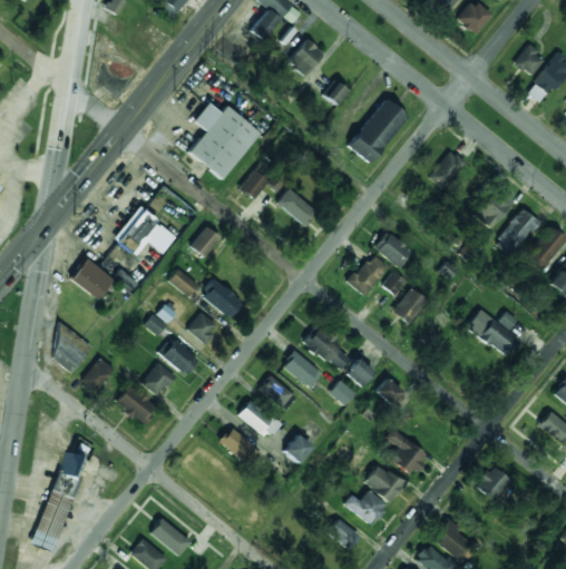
[(111,0),(108,9),(119,15),(126,0),(111,0)]
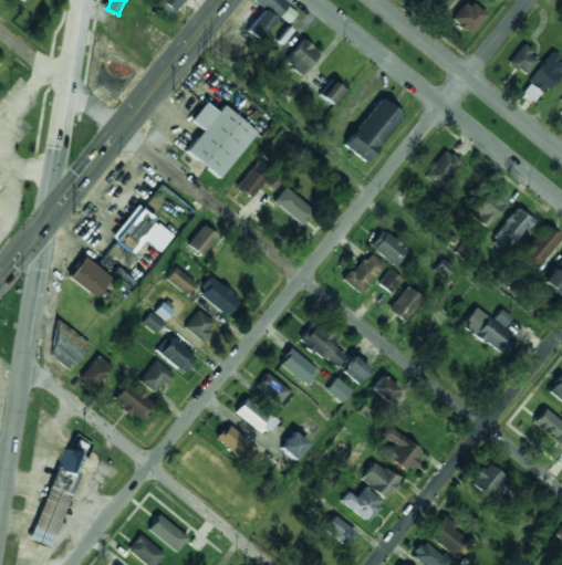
[(159,0),(158,2),(174,16),(186,0),(159,0)]
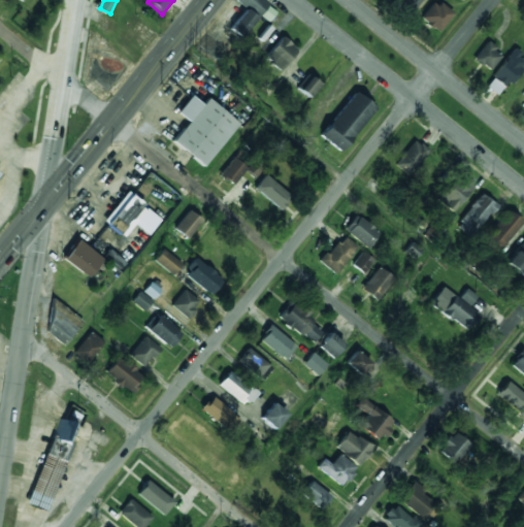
[(271,21),(280,10),(265,0),(238,0),(249,7),(232,29),(243,37),(262,13),(271,21)]
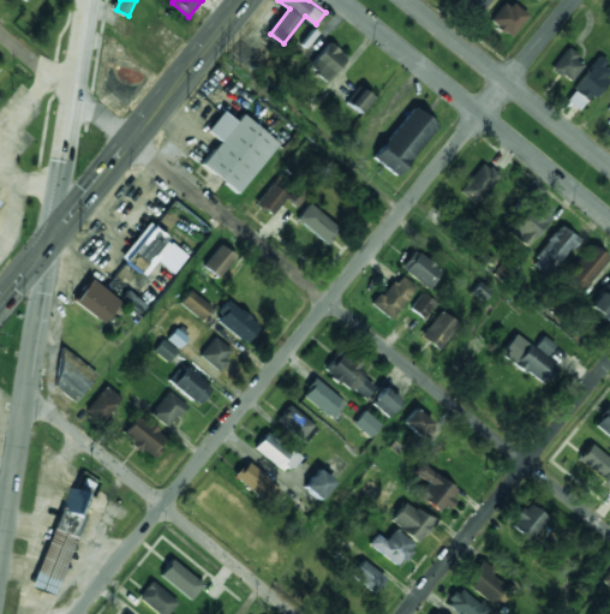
[(491,0),(483,12),(472,3),(471,5),(465,0),(491,0)]
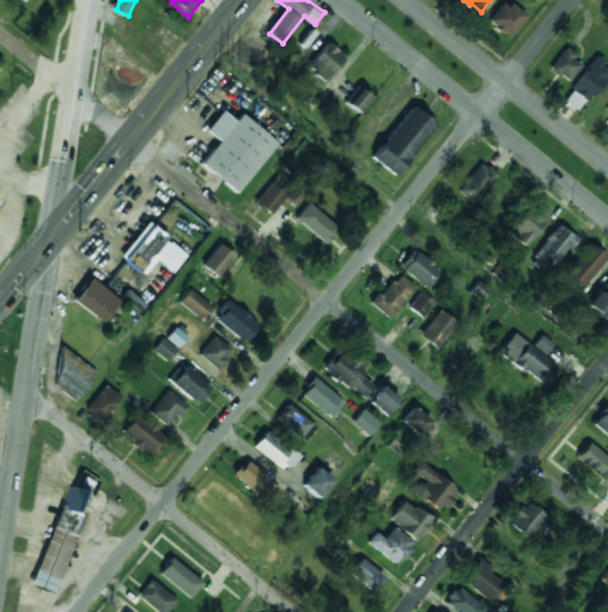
[(516,2),(530,13),(514,35),(506,30),(505,32),(498,28),(500,25),(492,19),(508,1),(514,6),(516,2)]
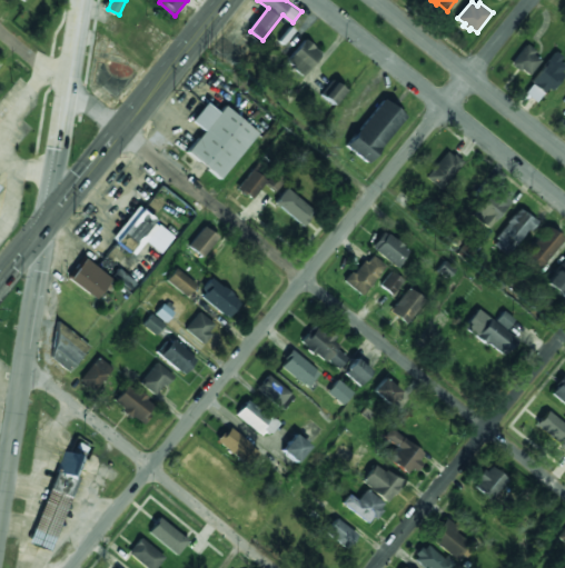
[(309,39),(291,59),(299,66),(298,68),(307,76),(326,53),(309,39)]
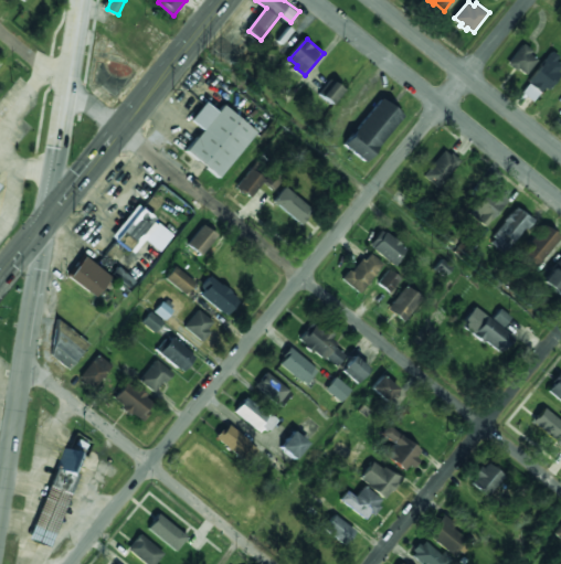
[(541,57),(525,44),(510,62),(527,75),(541,57)]
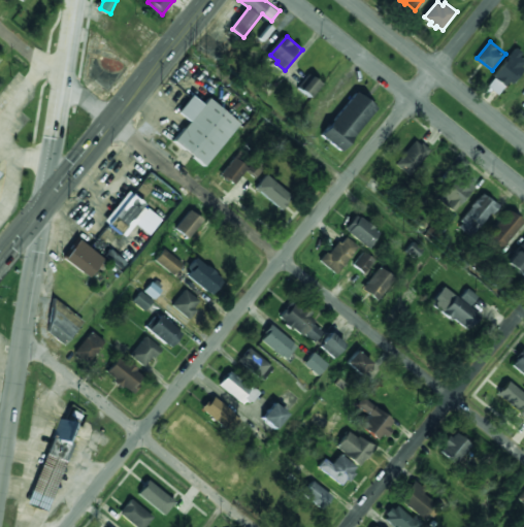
[(523,54),(515,48),(496,77),(512,87),(523,68),(523,54)]
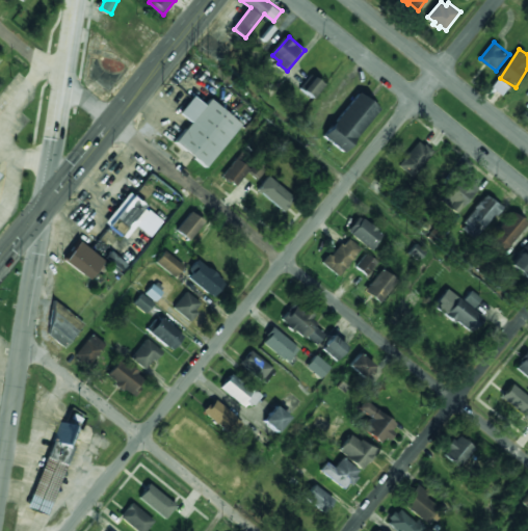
[(301,87),(315,97),(325,83),(313,73),(301,87)]
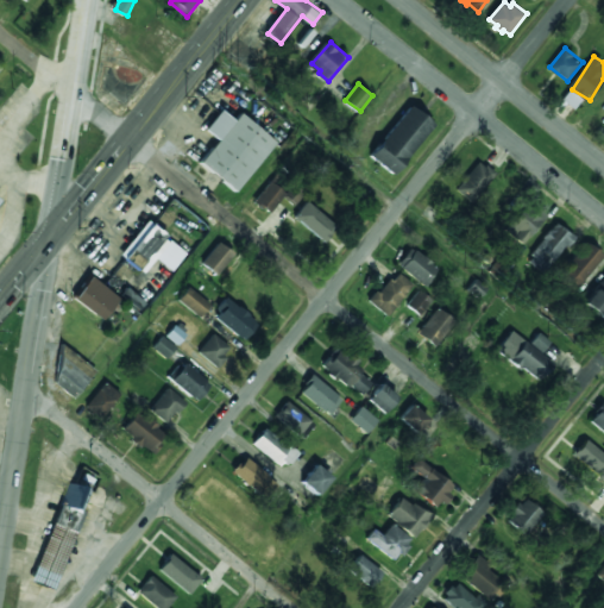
[(415,105),(372,155),(396,175),(439,124),(429,116),(432,113),(420,104),(417,107),(415,105)]
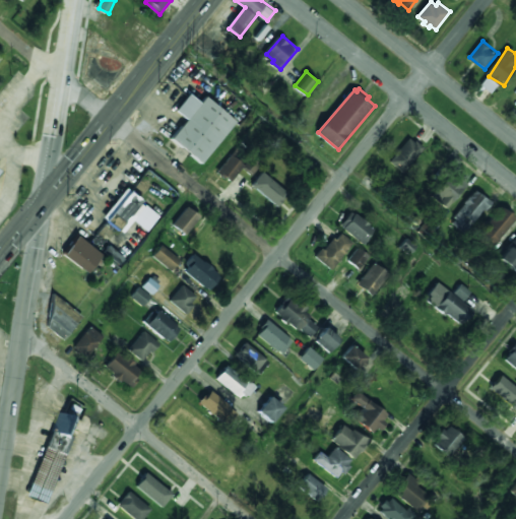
[(206,96),(202,103),(191,93),(178,110),(189,118),(173,138),(204,164),(238,120),(206,96)]
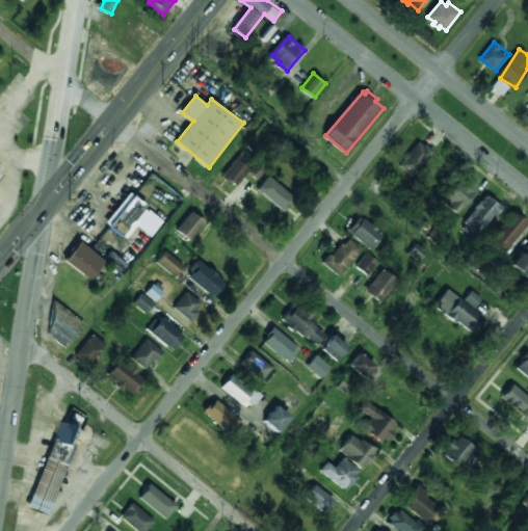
[(437,152),(422,139),(401,164),(415,177),(437,152)]
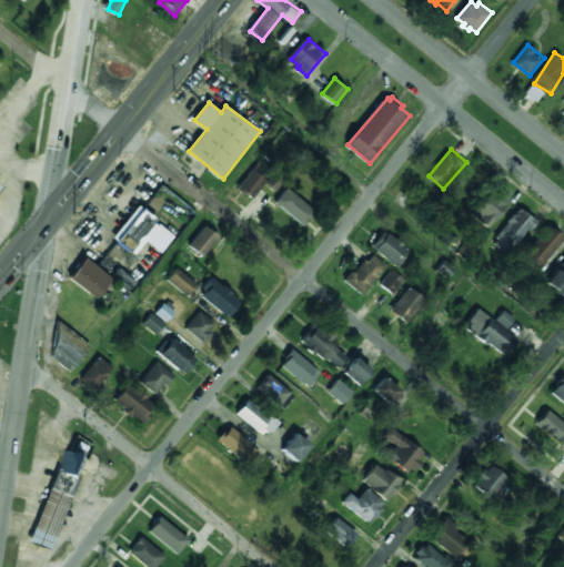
[(278,171),(269,180),(258,168),(240,185),(253,199),(269,183),(277,191),(286,180),(278,171)]
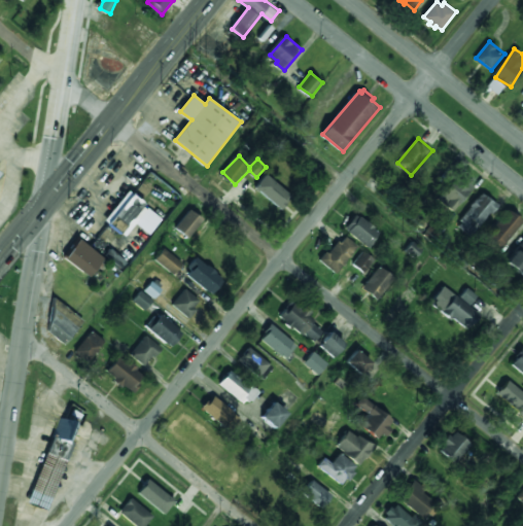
[(439,199),(454,211),(478,183),(463,171),(439,199)]
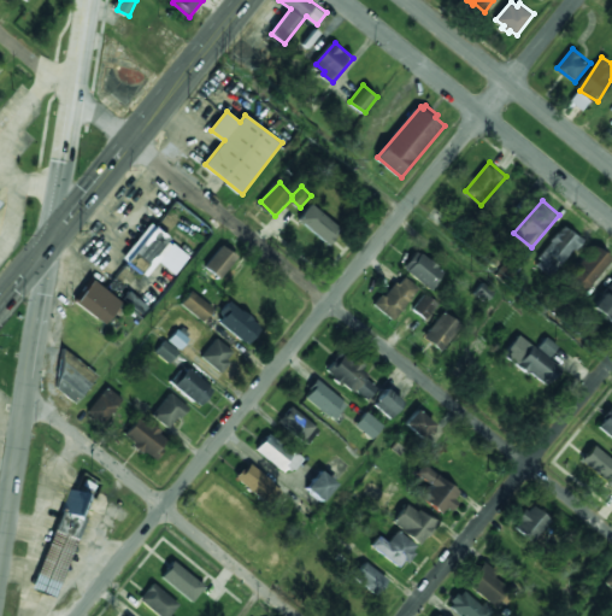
[(298,230),(328,248),(340,229),(309,211),(298,230)]
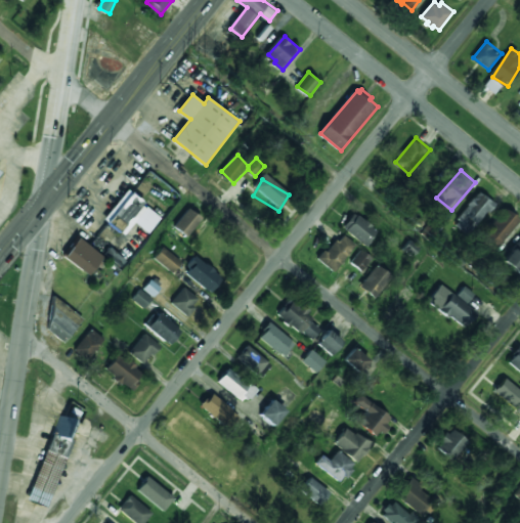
[(163,218),(132,190),(106,218),(125,234),(136,221),(149,232),(163,218)]
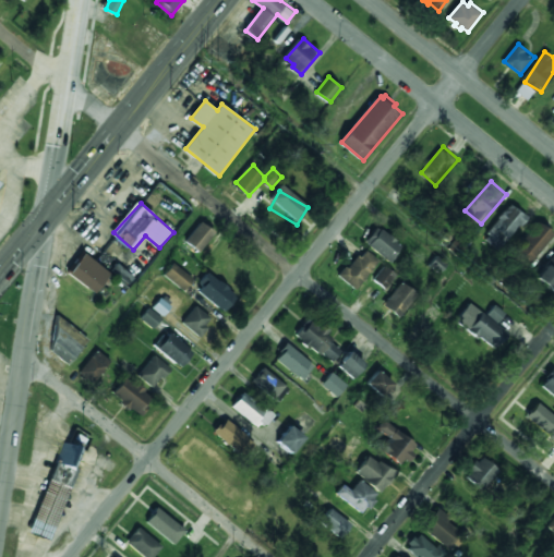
[(485,238),(503,250),(528,215),(510,203),(485,238)]
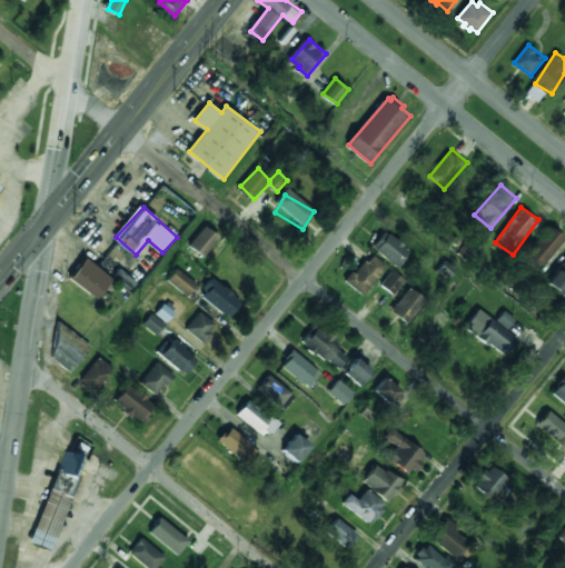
[(220,236),(206,226),(191,247),(206,257),(220,236)]
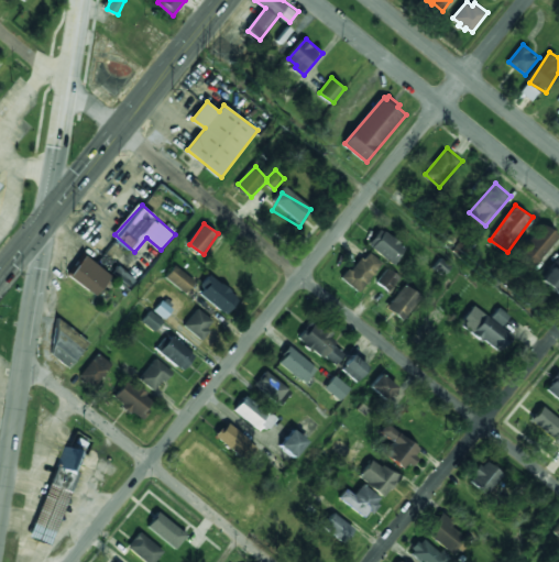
[(558,233),(545,223),(516,260),(532,272),(558,239),(558,233)]
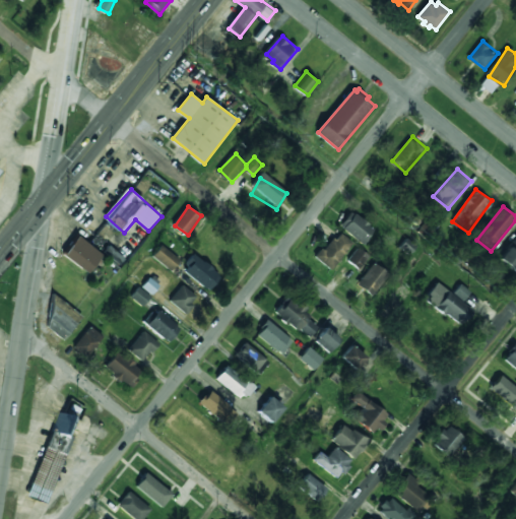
[(377,228),(352,210),(341,226),(366,244),(377,228)]
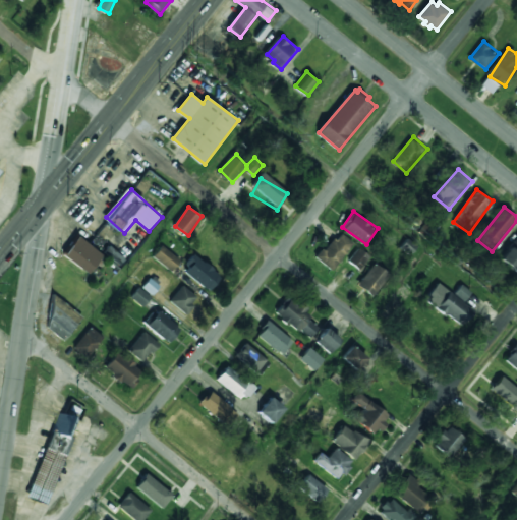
[(333,271),(355,244),(340,231),(319,257),(333,271)]
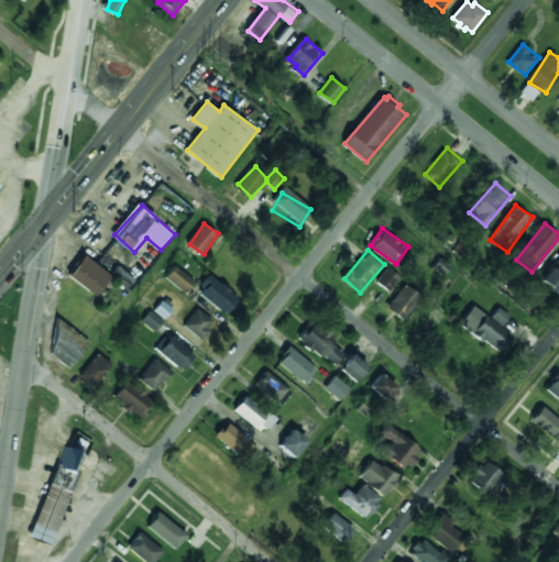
[(113,275),(86,254),(72,274),(99,295),(113,275)]
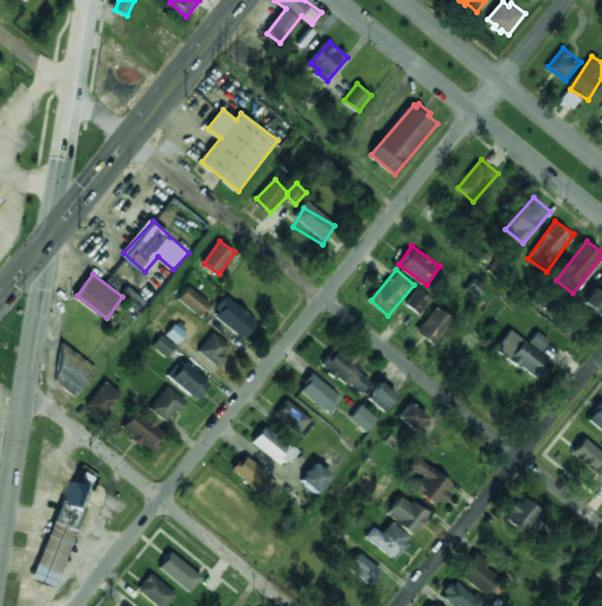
[(601,280),(584,300),(599,313),(601,310),(601,280)]
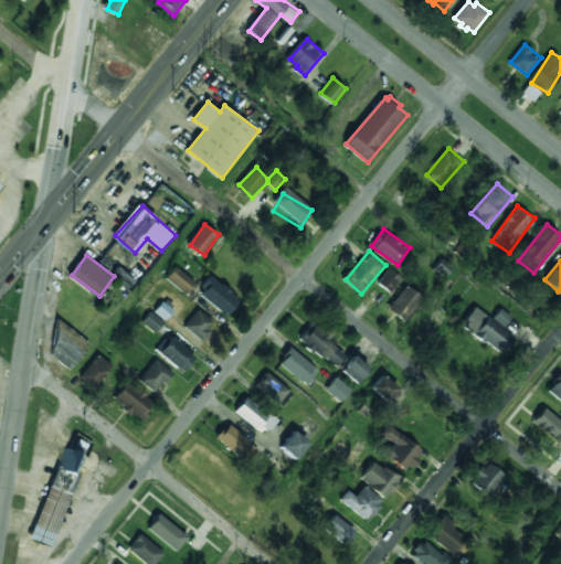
[(198,283),(179,265),(169,277),(188,294),(198,283)]
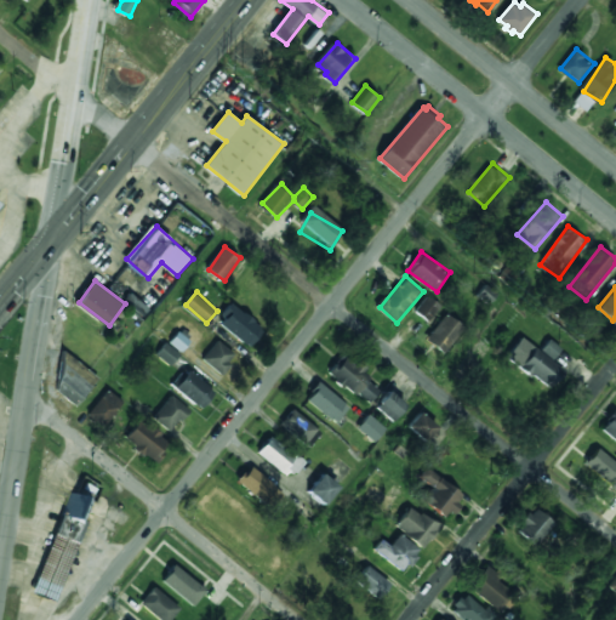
[(418,313),(433,322),(443,305),(428,296),(418,313)]
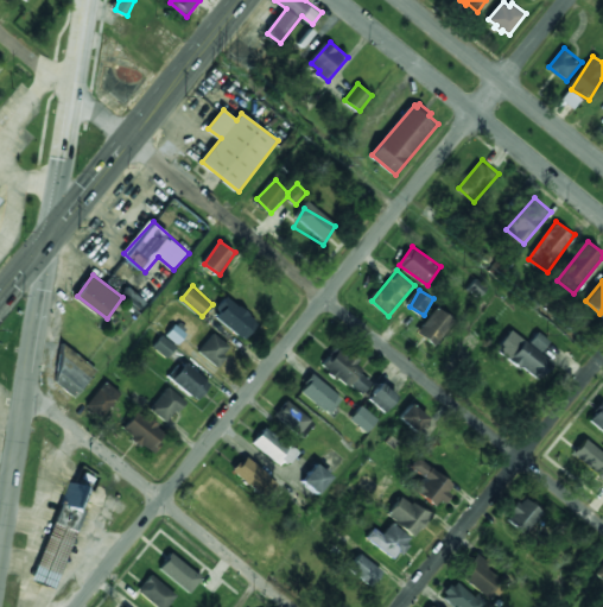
[(214,314),(247,339),(260,321),(228,296),(214,314)]
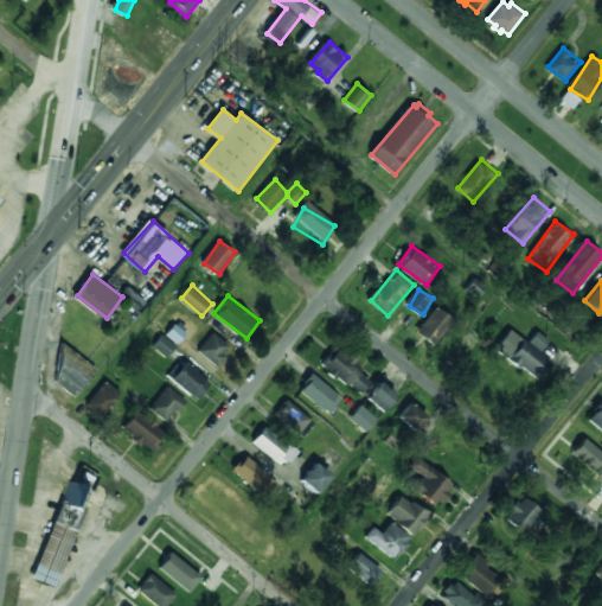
[(455,320),(439,306),(418,331),(435,345),(455,320)]
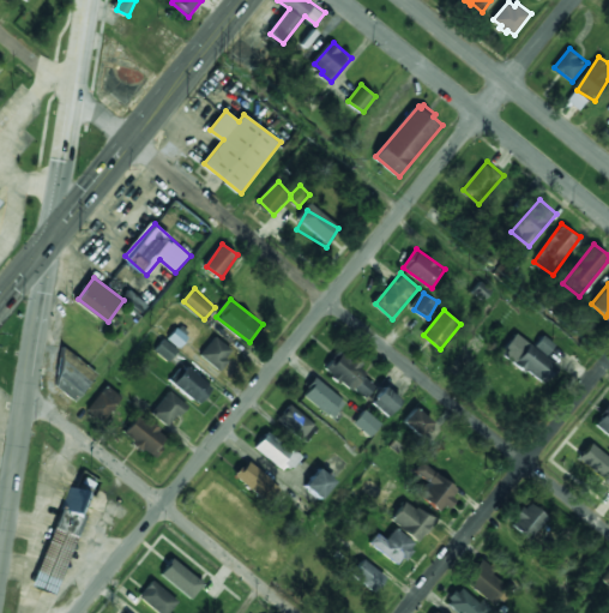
[(182,347),(193,331),(182,324),(172,338),(182,347)]
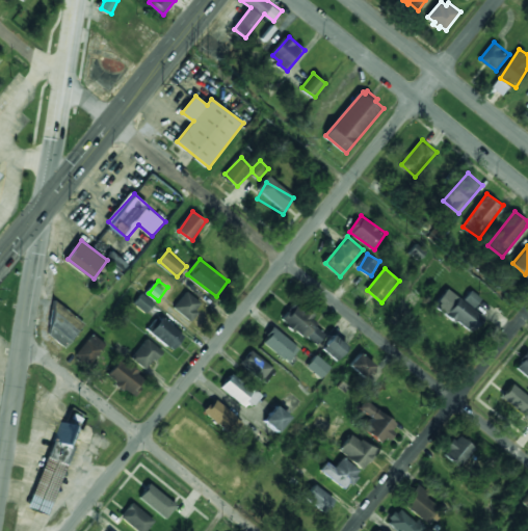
[(474,335),(487,317),(449,288),(437,306),(474,335)]
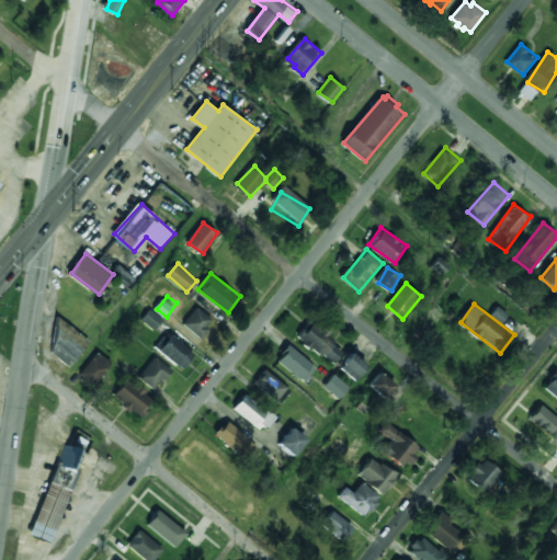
[(491,316),(503,323),(510,313),(498,305),(491,316)]
